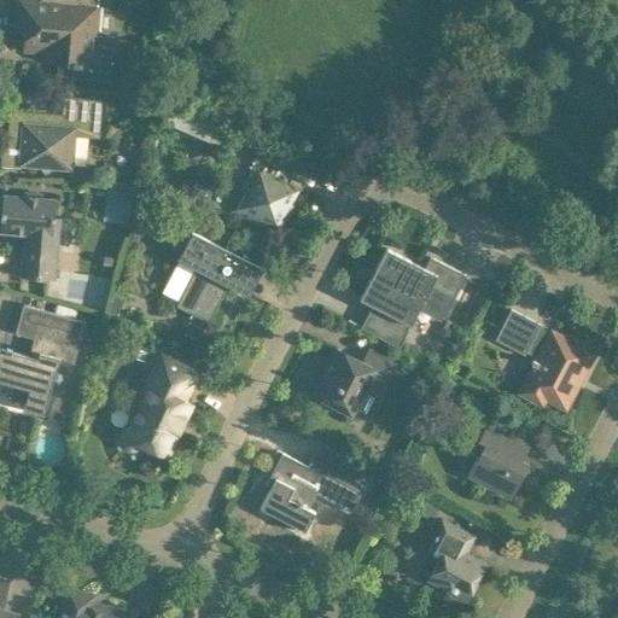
[(97,36),(99,6),(97,6),(97,0),(39,0),(40,0),(34,0),(17,0),(16,33),(25,33),(23,51),(44,52),(42,63),(53,63),(59,64),(58,76),(110,81),(115,38),(97,36)]
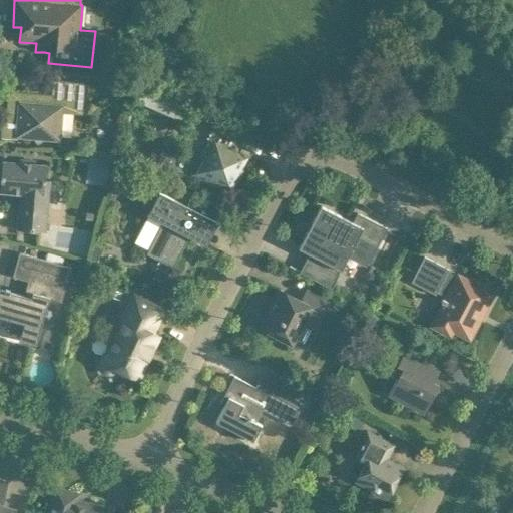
[(82,115),(85,83),(53,81),(52,95),(8,91),(6,118),(2,118),(1,138),(17,139),(17,136),(59,140),(61,113),(82,115)]
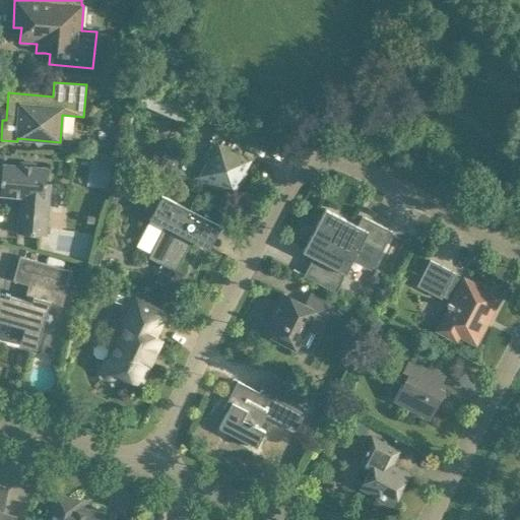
[(183,123),(190,107),(142,86),(135,103),(183,123)]
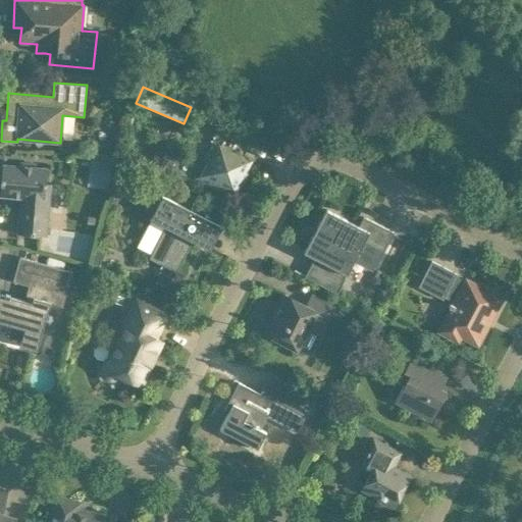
[(195,177),(194,178),(237,201),(250,174),(246,172),(252,160),(243,156),(240,157),(235,155),(241,144),(244,145),(245,144),(217,129),(211,142),(213,143),(203,162),(208,165),(203,175),(196,177),(195,177)]
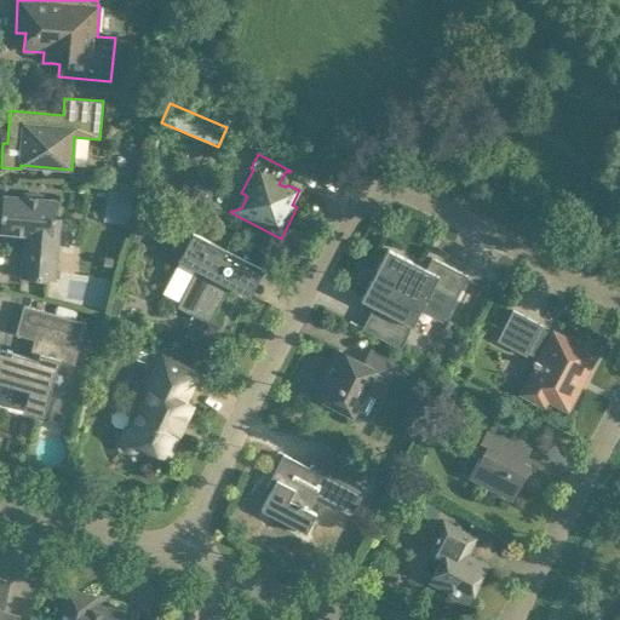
[(104,220),(130,224),(133,190),(108,188),(104,220)]
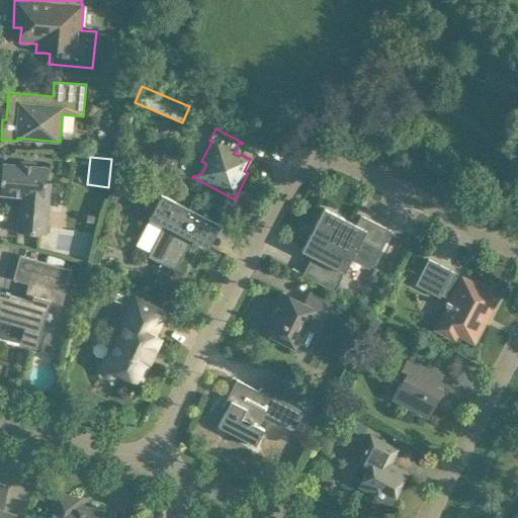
[(46,235),(50,183),(46,183),(47,168),(34,167),(34,163),(21,162),(21,166),(2,164),(0,192),(0,194),(20,196),(19,208),(17,233),(46,235)]
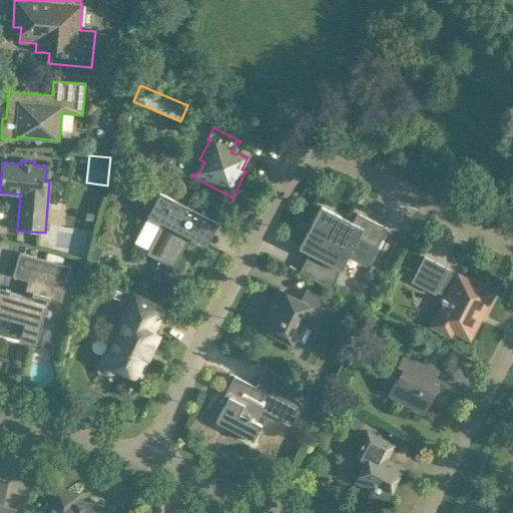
[(204,245),(215,223),(216,221),(159,192),(148,214),(163,221),(146,253),(173,269),(189,237),(204,245)]
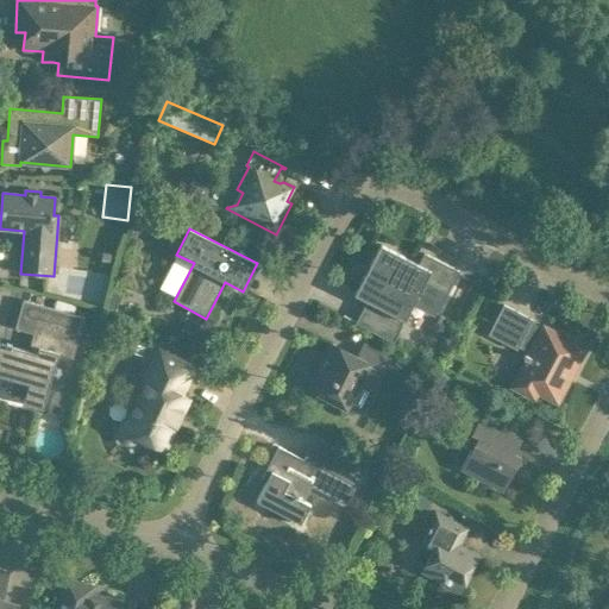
[(353,294),(405,319),(413,303),(434,314),(458,270),(424,252),(418,263),(380,244),(353,294)]
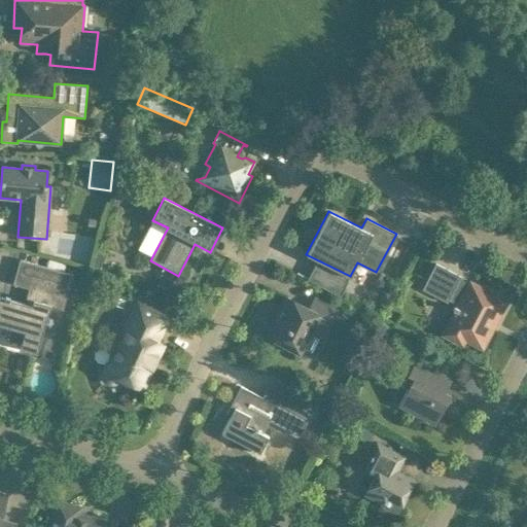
[(96,249),(92,265),(100,269),(107,254),(96,249)]
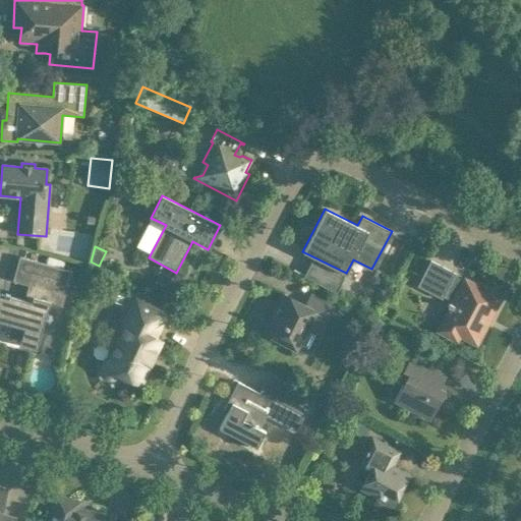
[(36,288),(32,302),(10,296),(10,295),(5,294),(5,295),(0,293),(0,316),(9,320),(5,336),(21,341),(19,345),(37,350),(50,302),(63,306),(72,272),(19,257),(12,281),(36,288)]
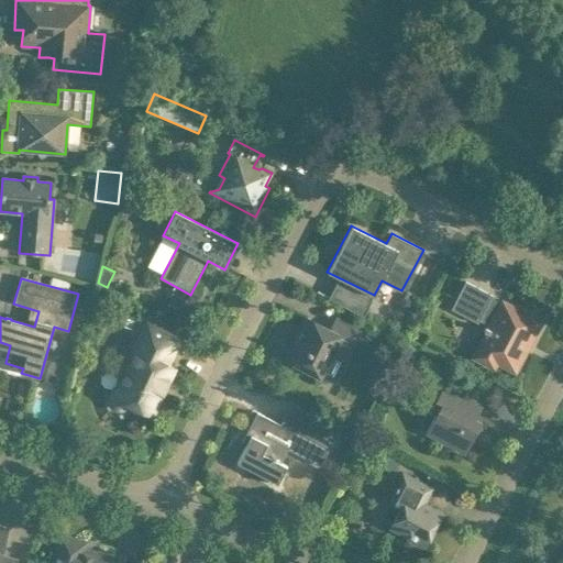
[(371,300),(337,282),(330,296),(329,297),(348,308),(363,316),(371,300)]
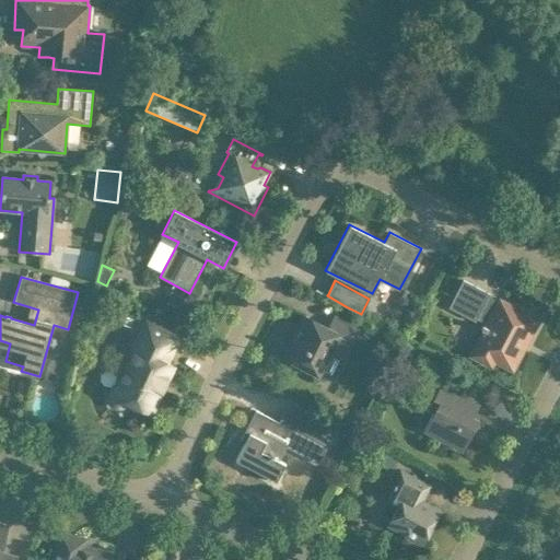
[(463,280),(448,307),(476,322),(477,319),(487,325),(469,357),(491,368),(494,362),(513,372),(524,351),(517,348),(523,339),(524,339),(525,339),(526,338),(528,334),(532,336),(539,321),(500,300),(498,302),(489,296),(490,294),(463,280)]
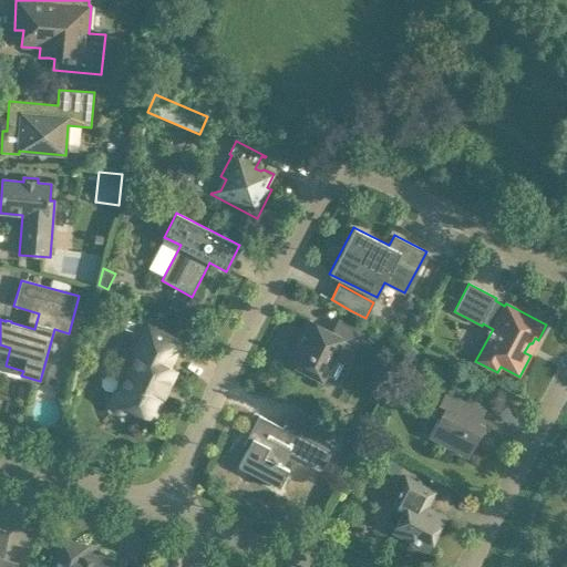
[(340,348),(353,354),(363,332),(338,319),(331,332),(325,328),(308,320),(305,327),(286,362),(322,381),(340,348)]
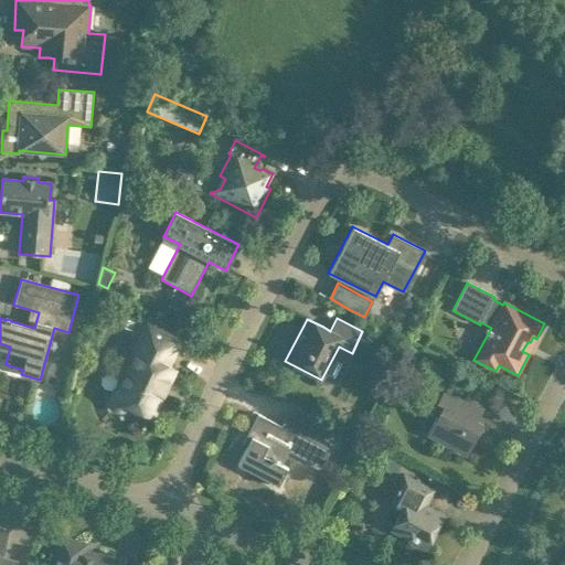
[(151,418),(163,394),(174,369),(169,366),(181,340),(147,324),(126,369),(129,370),(119,392),(116,390),(112,400),(110,404),(112,408),(116,411),(120,412),(125,409),(127,406),(151,418)]
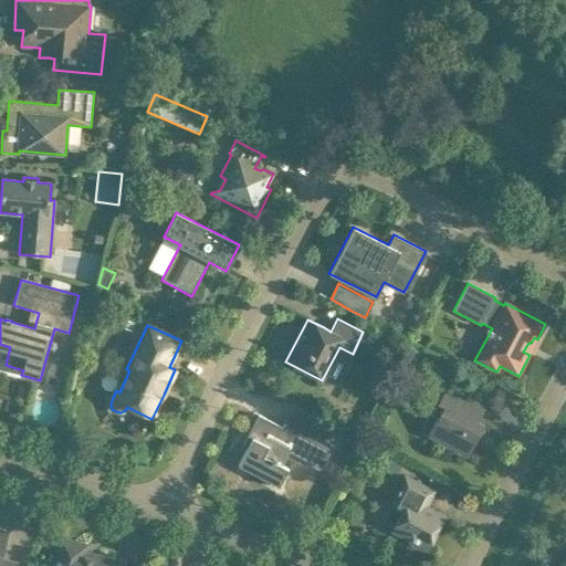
[(486,406),(447,386),(431,415),(438,418),(428,436),(468,457),(484,425),(478,422),(486,406)]
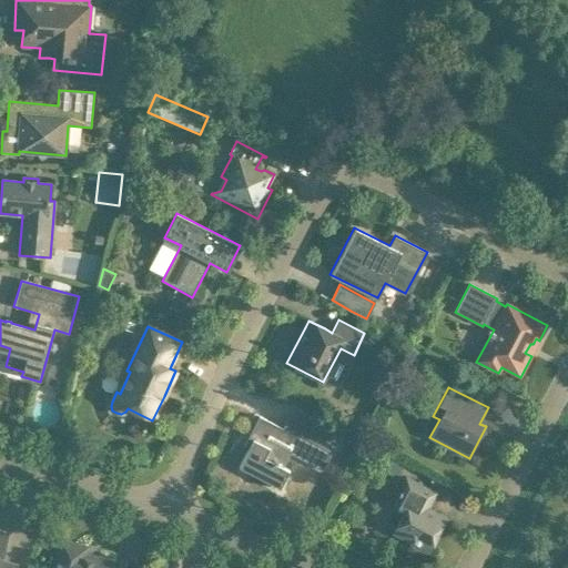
[(337,442),(311,428),(304,439),(283,429),(260,416),(252,433),(255,435),(253,440),(249,438),(244,447),(249,449),(242,463),(239,467),(254,475),(267,482),(266,485),(274,488),(275,486),(281,488),(290,470),(283,467),(291,454),(323,470),(337,442)]
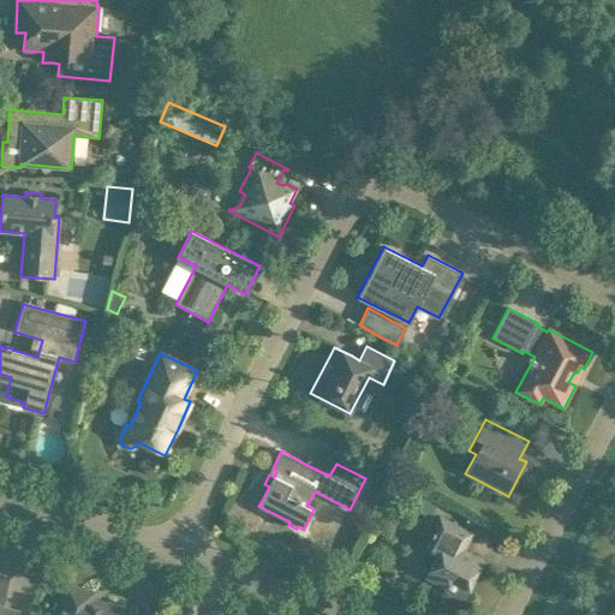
[(435,502),(408,489),(404,500),(430,513),(435,502)]
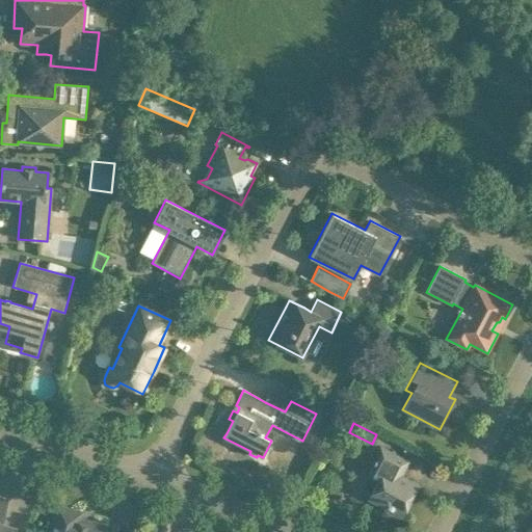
[(400,515),(402,516),(418,485),(400,476),(408,461),(380,448),(366,476),(378,482),(369,499),(386,507),(388,512),(396,516),(400,515)]
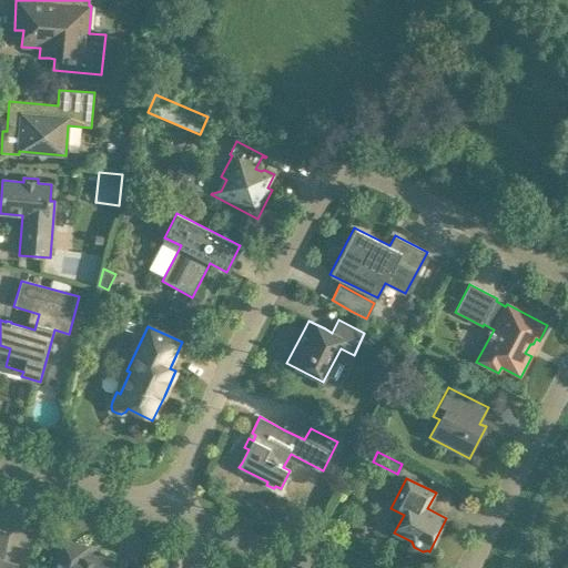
[(0,567),(17,567),(18,565),(1,561),(8,535),(0,533),(0,567)]
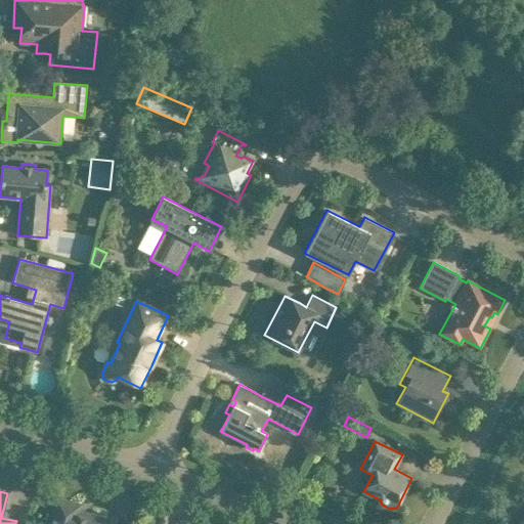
[(105,523),(106,519),(88,515),(77,512),(79,506),(57,500),(51,523),(105,523)]
